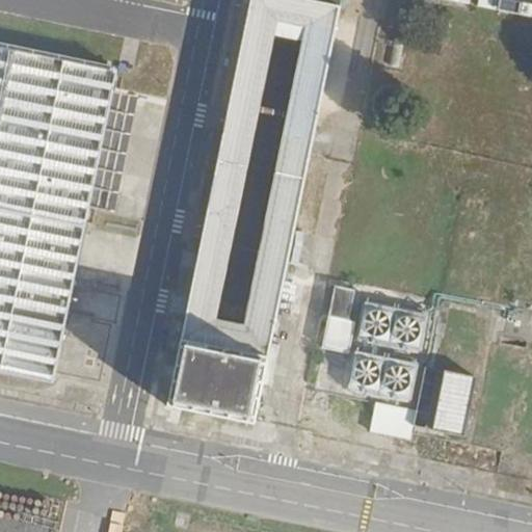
[(340,6),(309,0),(249,0),(167,408),(255,426),(340,6)]
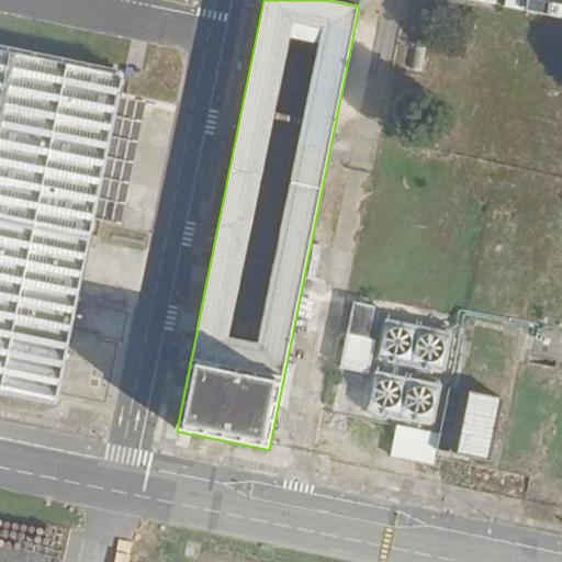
[(0,395),(56,407),(123,76),(0,51),(0,395)]
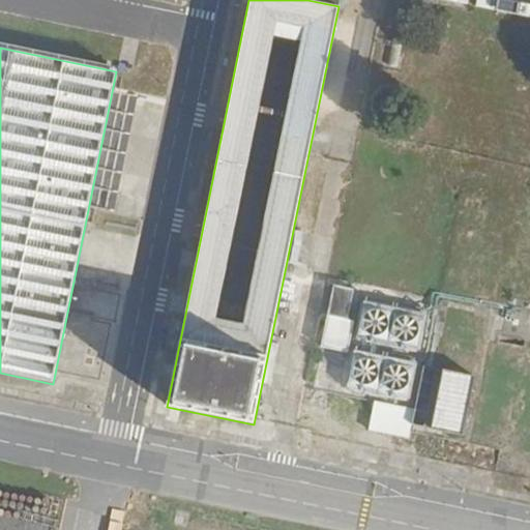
[(354,291),(333,287),(321,348),(347,353),(353,324),(347,322),(354,291)]
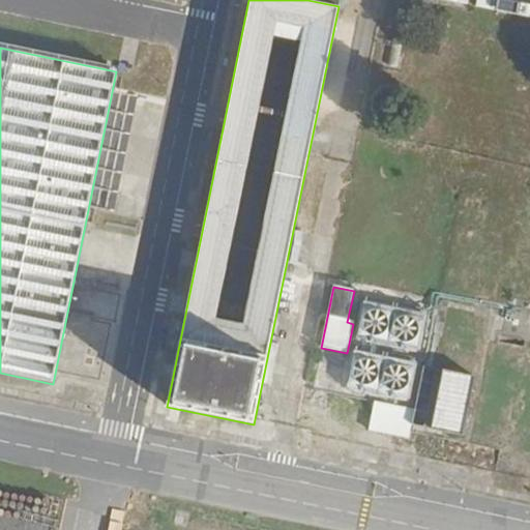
[(425,314),(363,300),(355,341),(419,354),(425,314)]
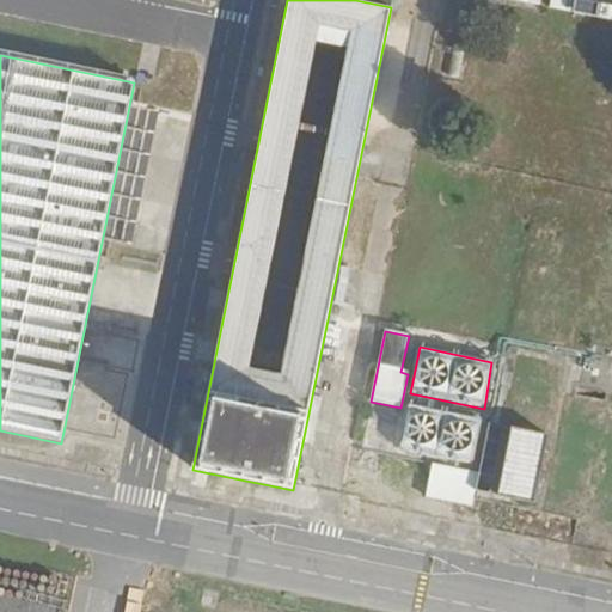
[(481,420),(407,405),(397,451),(471,465),(481,420)]
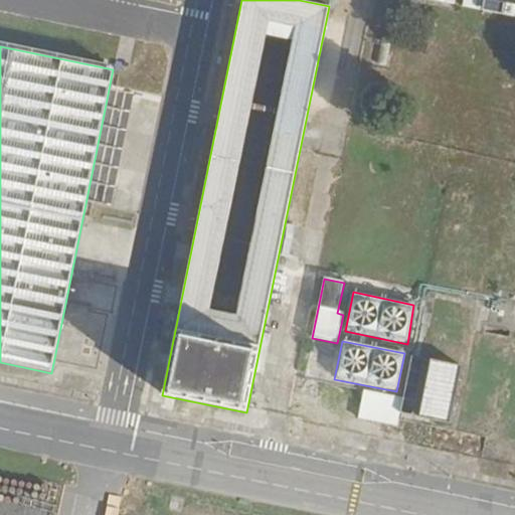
[(401,396),(399,409),(412,411),(423,357),(410,355),(401,396)]
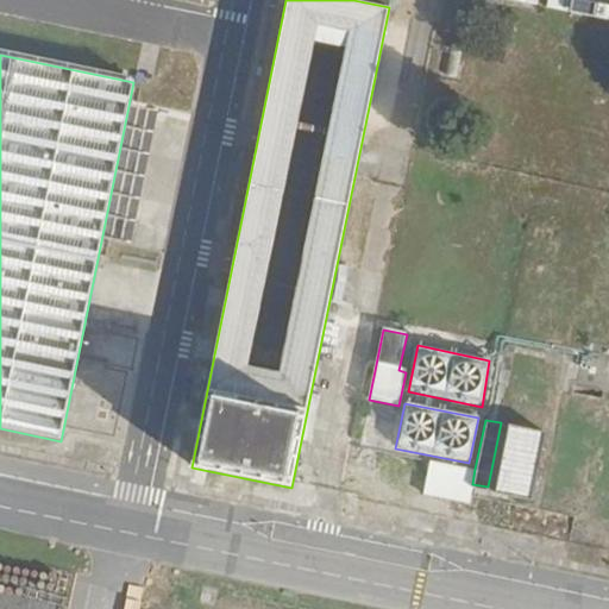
[(544,429),(510,424),(497,488),(531,495),(544,429)]
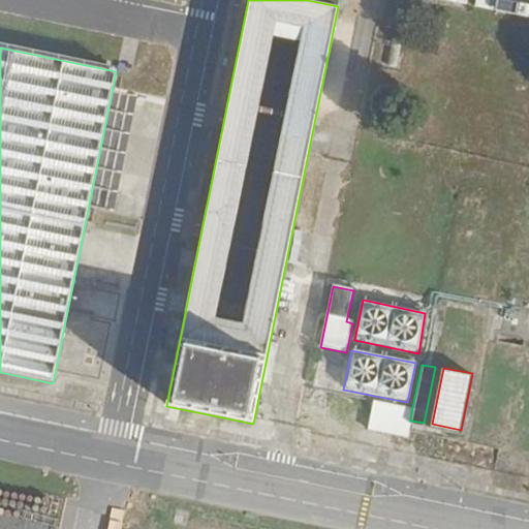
[(375,400),(369,428),(407,436),(410,421),(412,407),(375,400)]
